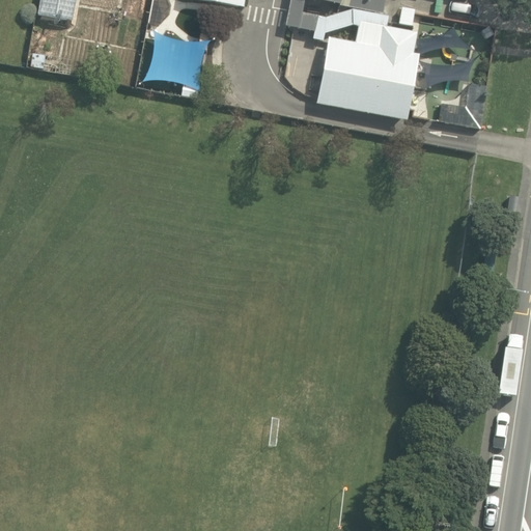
[(75,0),(38,0),(36,17),(72,23),(75,0)]
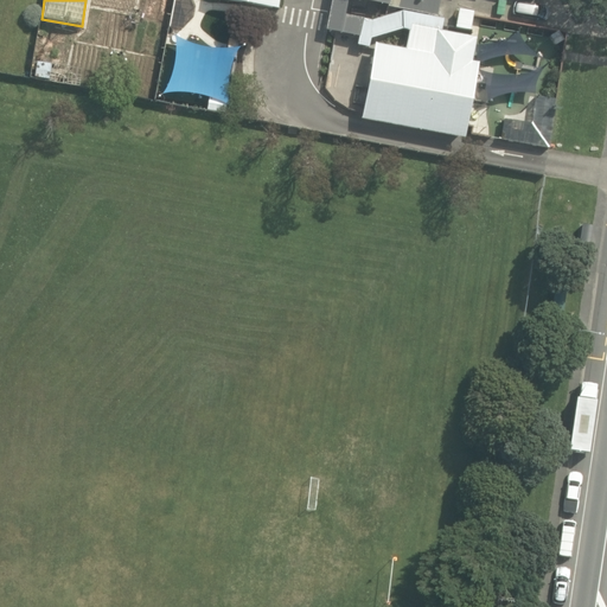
[(221,0),(247,5),(278,10),(279,0),(221,0)]
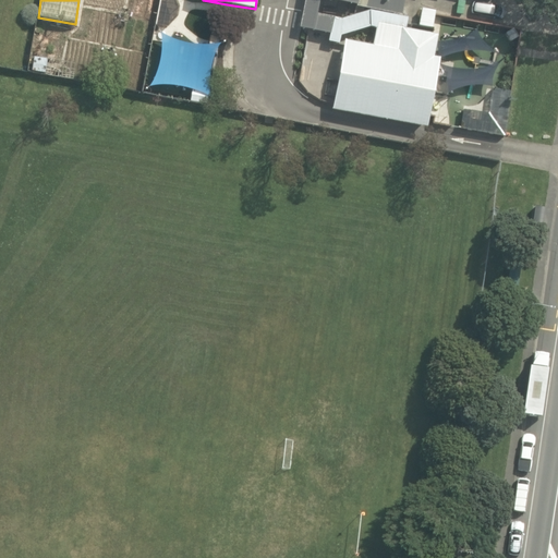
[(317,14),(319,0),(304,0),(299,28),(307,29),(330,34),(328,41),(338,44),(340,35),(371,26),(376,29),(377,24),(401,28),(405,29),(408,19),(368,11),(341,20),(317,14)]
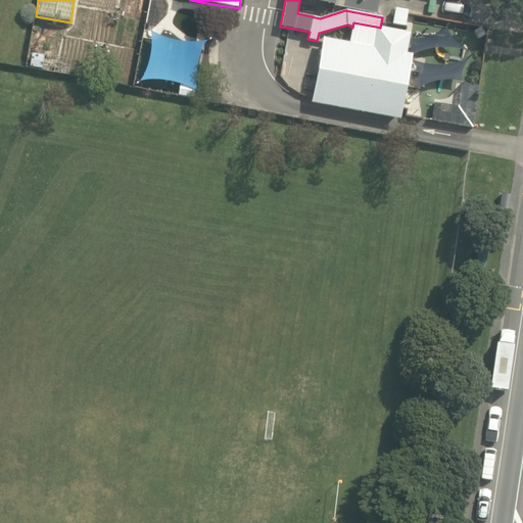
[(379,0),(310,0),(335,5),(335,6),(377,14),(379,0)]
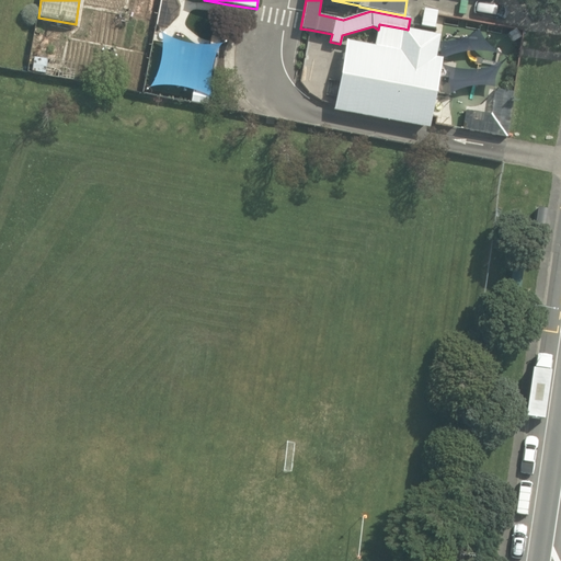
[(375,46),(400,50),(403,29),(379,24),(378,30),(375,46)]
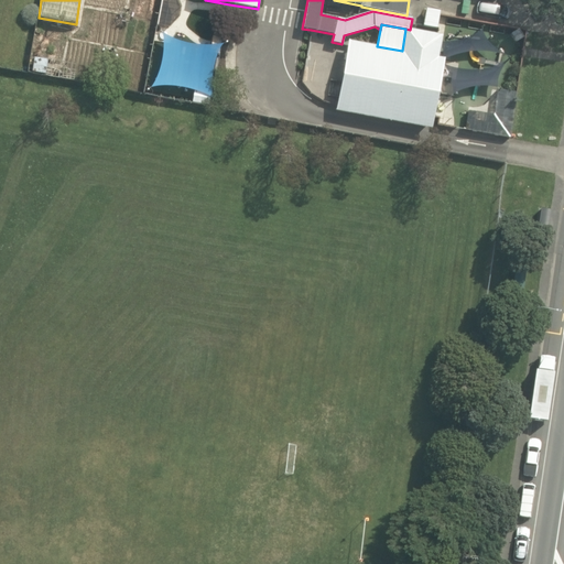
[(336,107),(335,111),(431,129),(433,118),(433,116),(451,118),(454,99),(437,97),(444,58),(438,57),(442,35),(410,30),(405,29),(402,51),(377,46),(348,42),(336,107)]
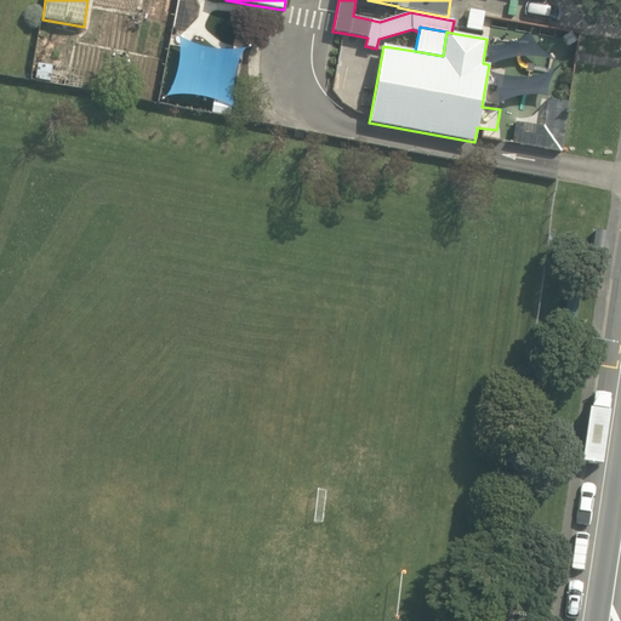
[(542,126),(516,121),(511,143),(560,153),(569,102),(546,98),(542,126)]
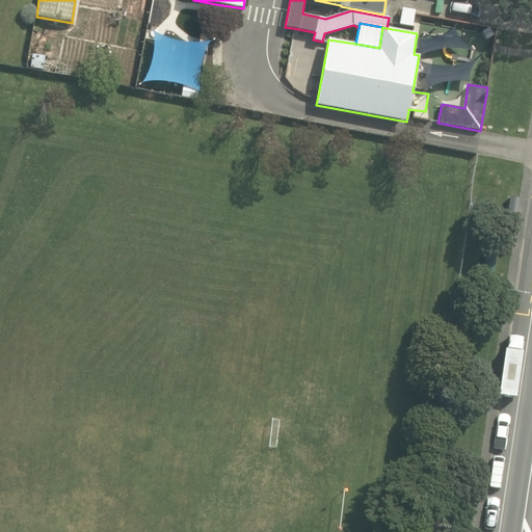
All buildings are outlined.
